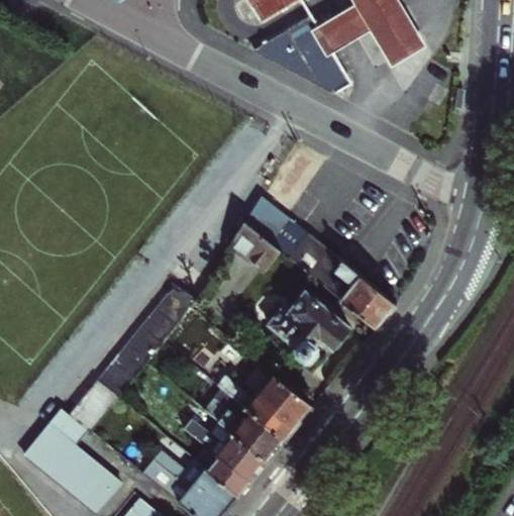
[(247,0),(259,20),(290,3),(290,2),(293,0),(247,0)]
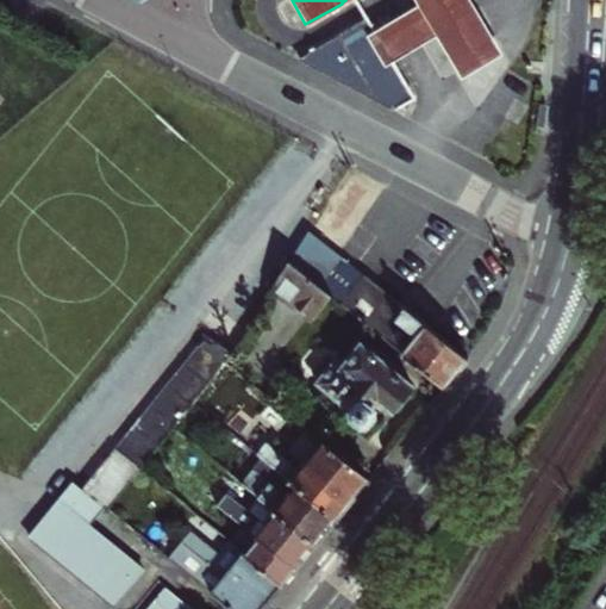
[(413,0),(416,5),(372,32),(375,38),(373,39),(387,64),(435,37),(438,43),(460,79),(503,51),(470,0),(413,0)]
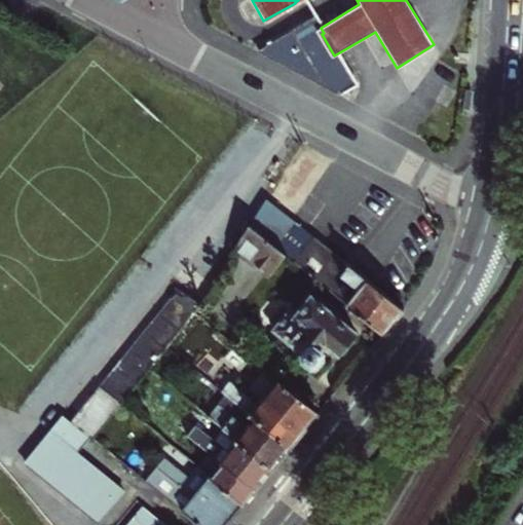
[(255,51),(332,92),(349,82),(338,64),(334,55),(322,34),(324,33),(321,28),(313,15),(255,51)]
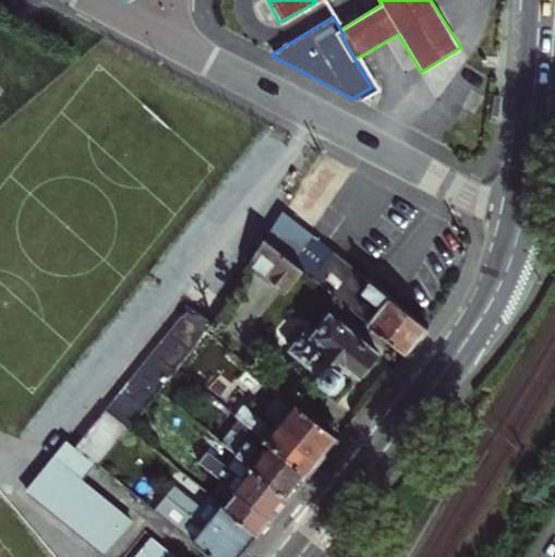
[(291,206),(305,216),(335,172),(321,164),(309,181),(305,179),(300,186),(303,189),(291,206)]
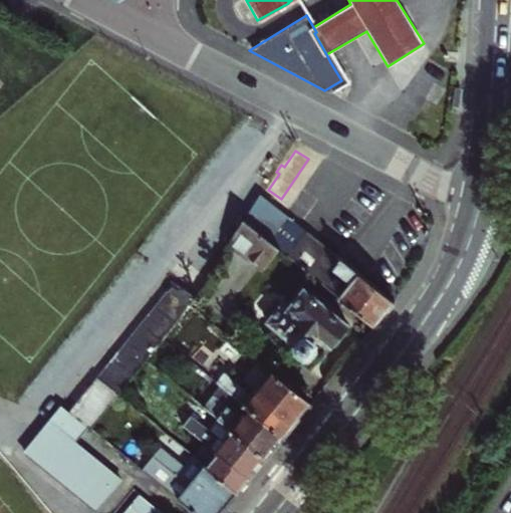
[(241,220),(258,234),(278,210),(258,194),(241,220)]
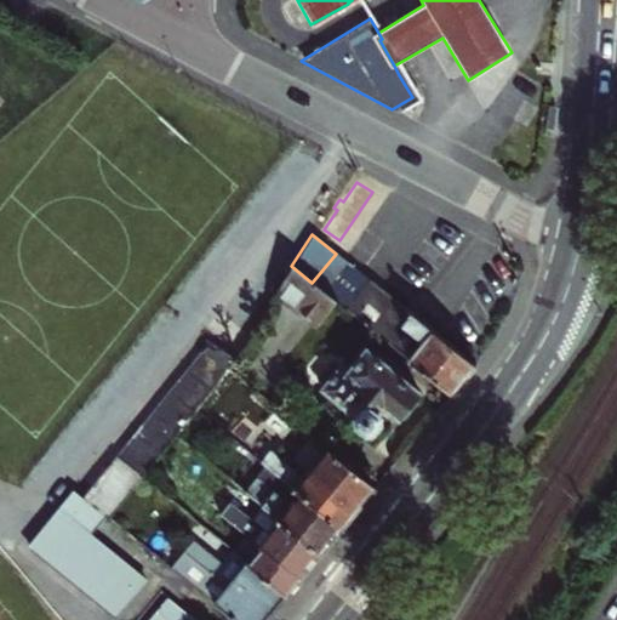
[(335,300),(312,283),(291,266),(275,291),(314,323),(335,300)]
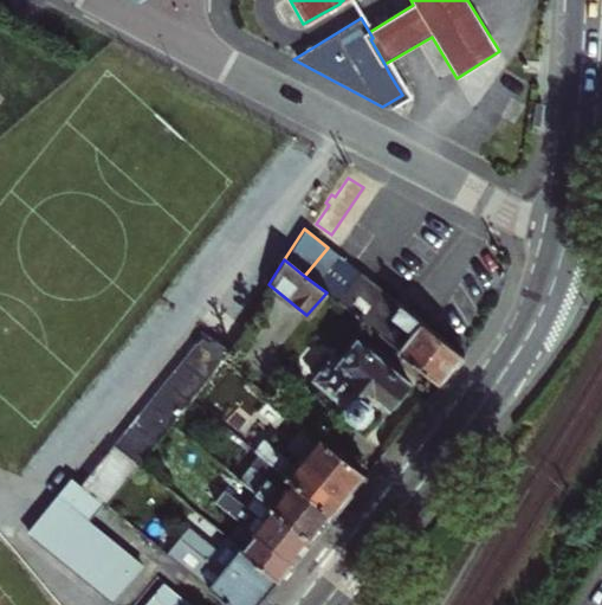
[(360,276),(338,302),(438,381),(451,366),(460,354),(371,283),(360,274),(358,275),(360,276)]
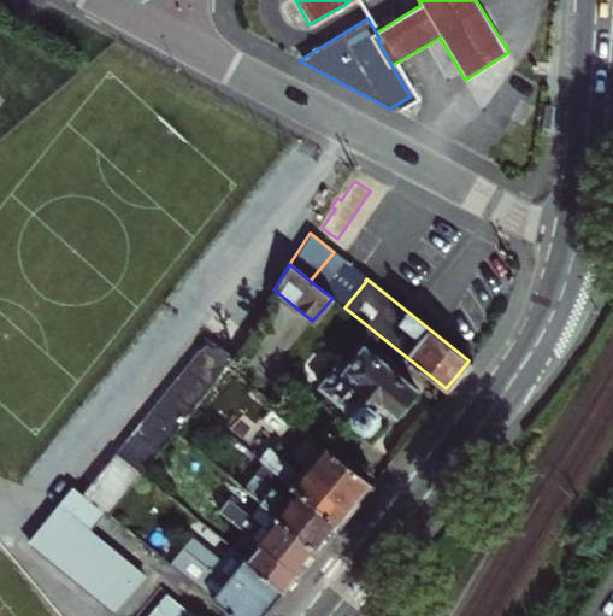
[(90,532),(172,430),(193,405),(225,365),(233,355),(207,339),(83,497),(75,490),(30,544),(117,614),(147,576),(90,532)]
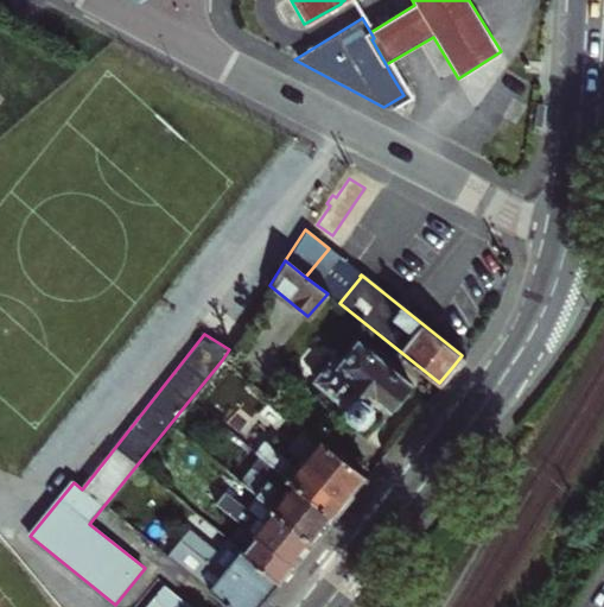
[(335,360),(315,385),(334,399),(339,399),(353,410),(353,416),(366,427),(373,427),(379,418),(379,413),(374,409),(379,404),(381,400),(394,411),(401,411),(414,394),(414,387),(360,343),(342,365),(335,360)]
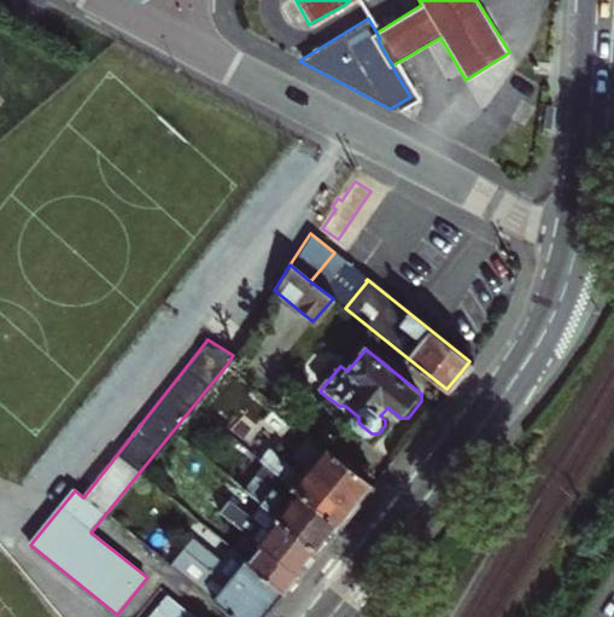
[(259,460),(296,489),(338,524),(355,502),(372,483),(326,447),(302,477),(300,472),(269,447),(259,460)]
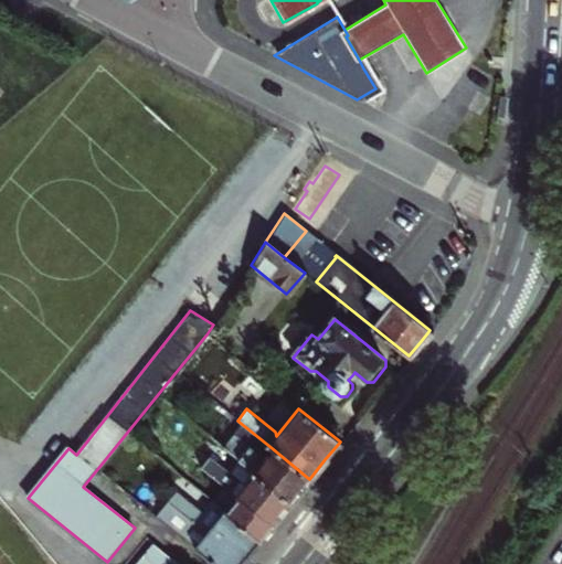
[(218,443),(237,459),(290,502),(300,490),(309,479),(271,447),(261,460),(260,456),(226,431),(218,443)]
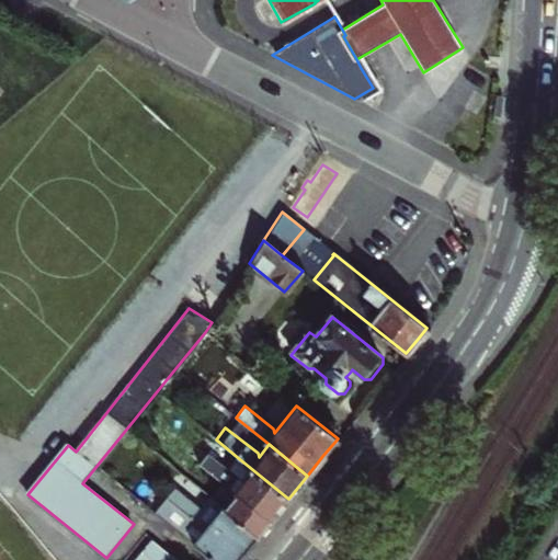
[(236,456),(216,440),(205,452),(225,468),(236,456)]
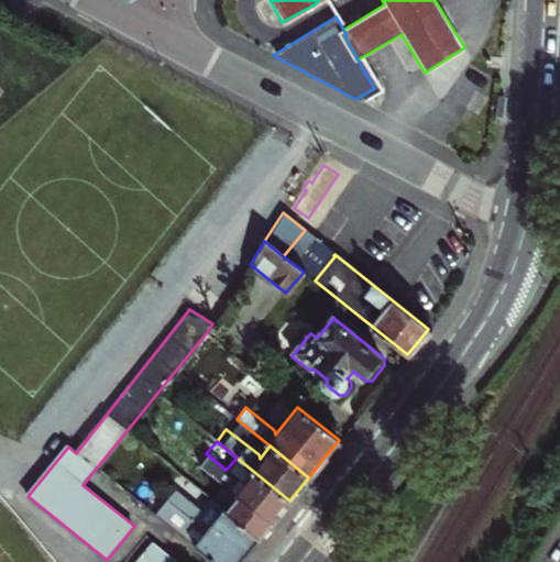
[(289,500),(237,458),(226,470),(206,453),(198,464),(221,483),(237,496),(224,510),(259,538),(273,520),(289,500)]
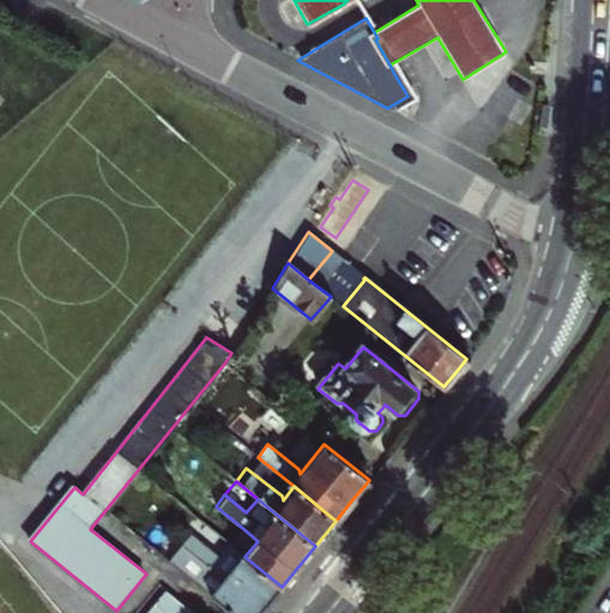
[(241,527),(228,542),(245,557),(258,541),(241,527)]
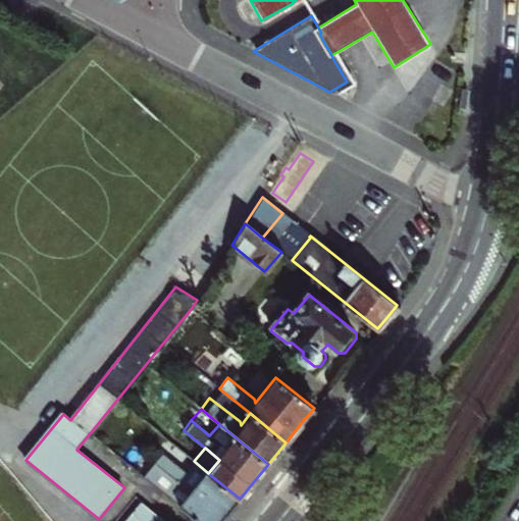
[(240,499),(208,473),(194,461),(185,472),(160,453),(142,475),(198,520),(220,520),(226,514),(240,499)]
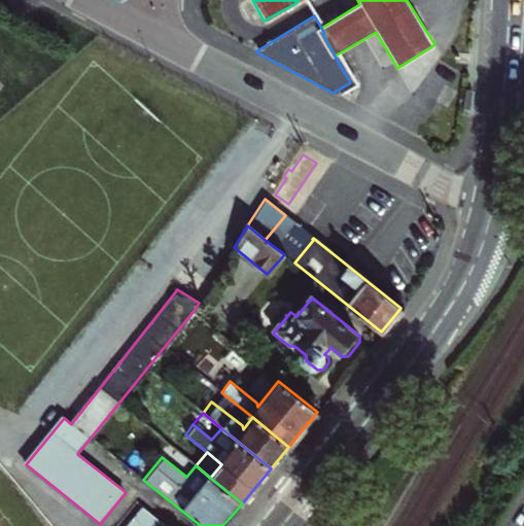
[(167,525),(143,507),(128,525),(167,525)]
